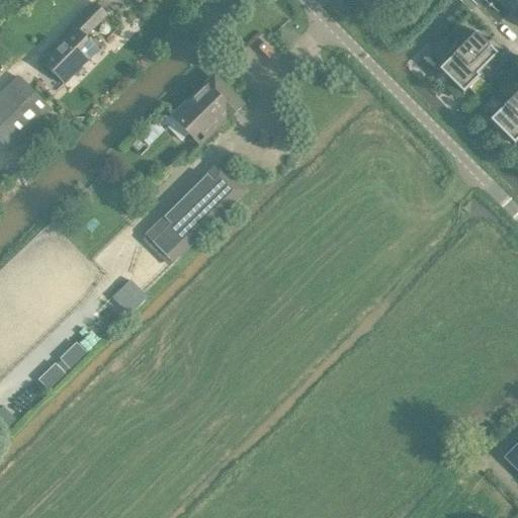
[(86,37),(98,25),(107,15),(96,4),(75,26),(76,28),(41,64),(64,86),(99,51),(86,37)]
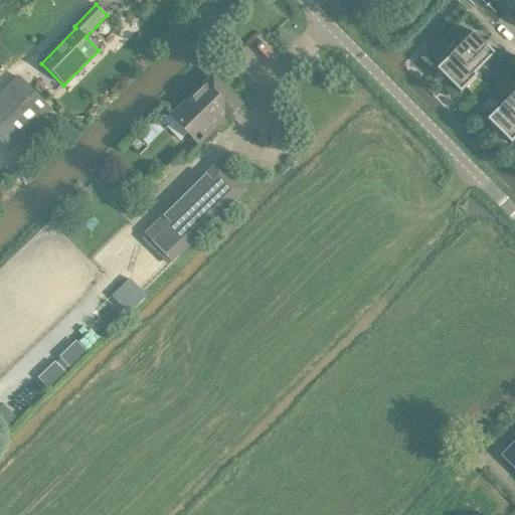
[(462,46),(438,70),(461,94),(466,89),(474,97),(485,86),(477,77),(475,75),(500,49),(489,39),(484,44),(470,31),(459,42),(462,46)]
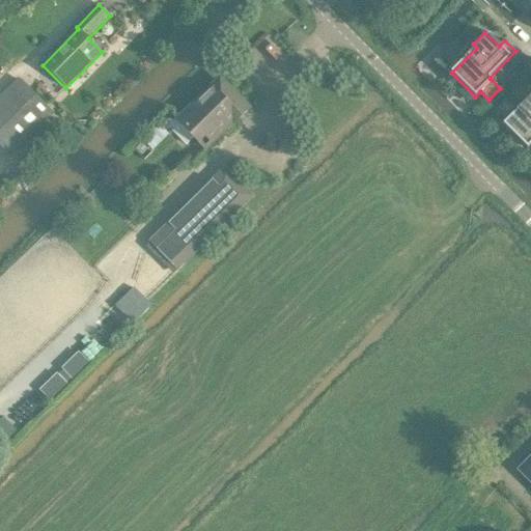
[(51,110),(20,79),(0,99),(0,147),(6,154),(51,110)]
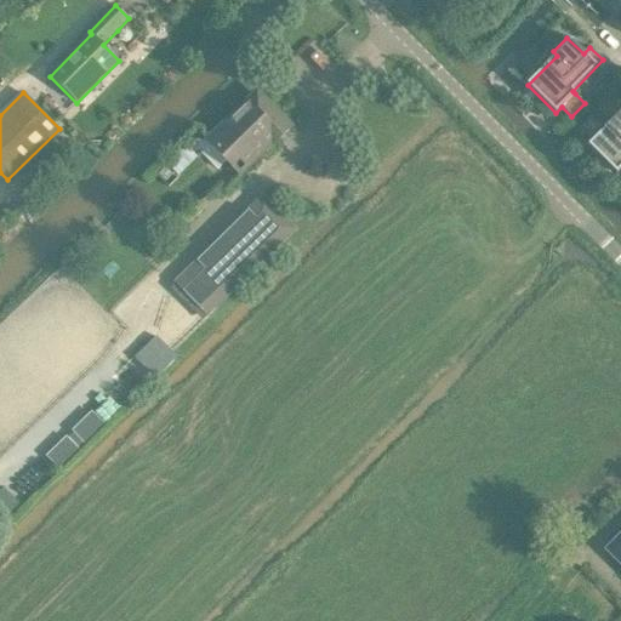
[(291,124),(258,92),(209,140),(239,170),(272,137),(274,140),(291,124)]
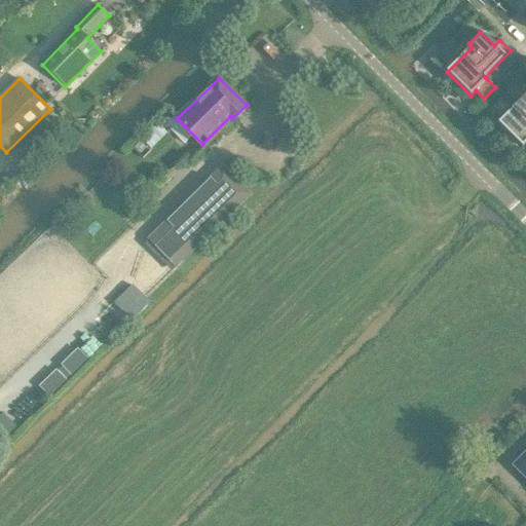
[(498,123),(522,148),(525,143),(525,88),(520,95),(523,99),(498,123)]
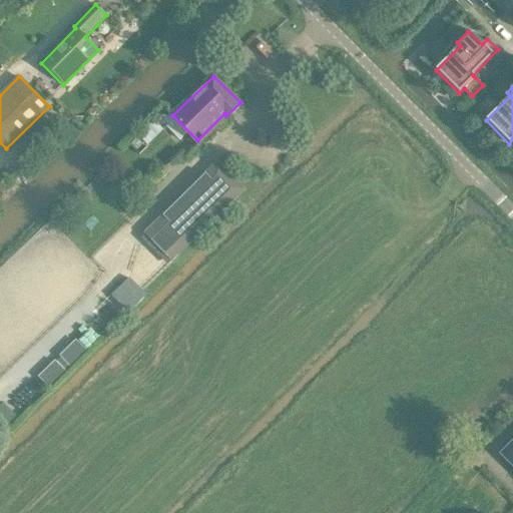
[(205,169),(163,211),(144,229),(171,257),(244,184),(217,158),(205,169)]
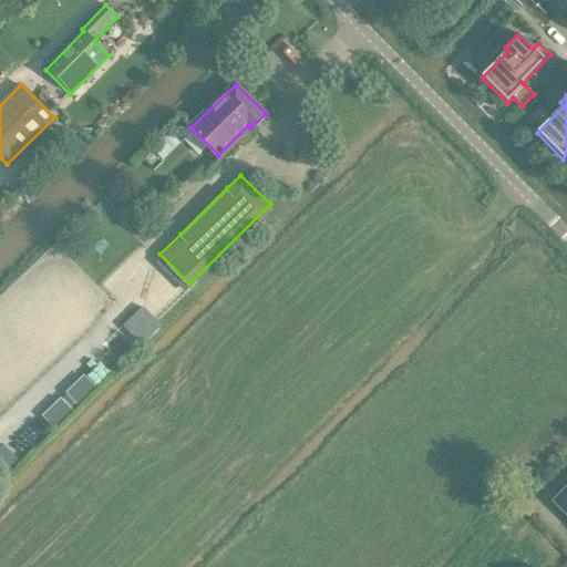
[(122,327),(142,347),(173,317),(153,297),(122,327)]
